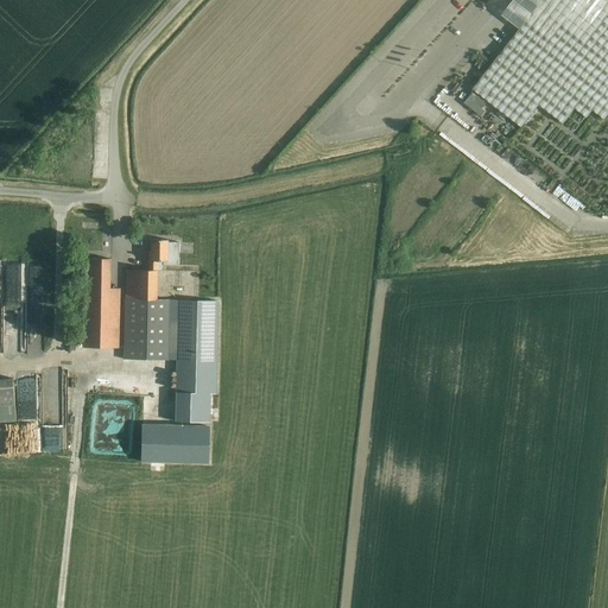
[(607,0),(523,0),(507,19),(520,29),(473,89),(521,127),(539,105),(563,122),(575,108),(587,116),(593,109),(605,119),(607,114),(607,0)]
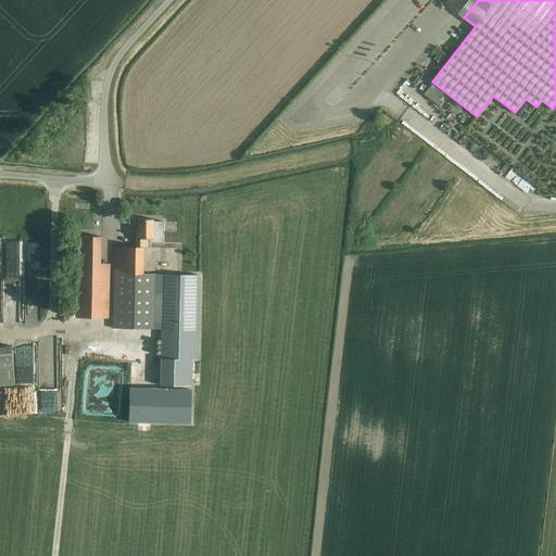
[(455,32),(452,36),(454,38),(452,40),(456,43),(464,35),(459,32),(457,34),(455,32)]
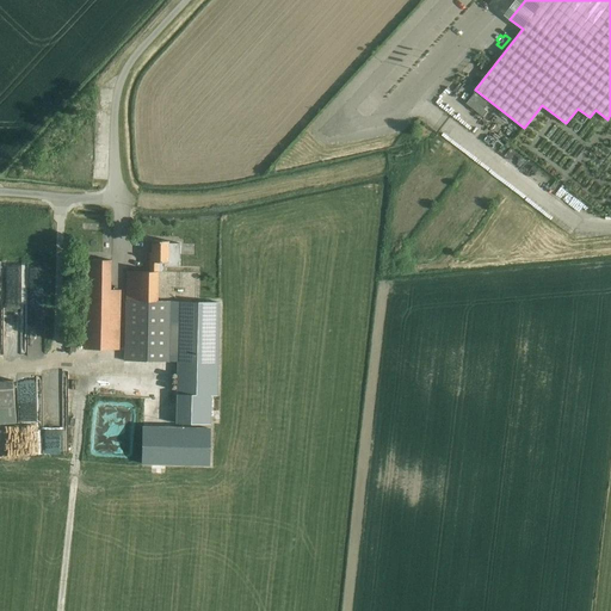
[(467,103),(483,116),(487,119),(492,115),(488,111),(485,109),(489,104),(475,92),(467,103)]
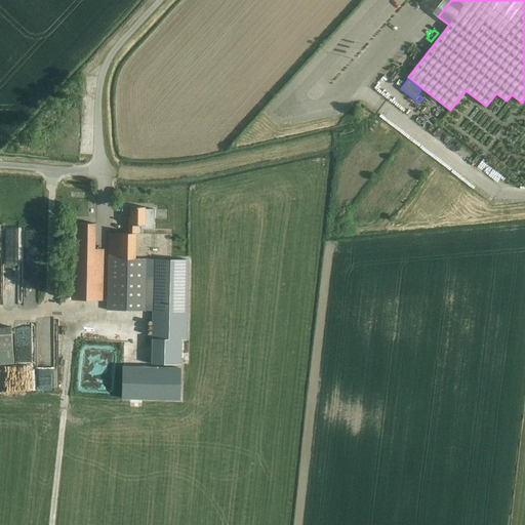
[(108,249),(107,310),(145,312),(145,311),(146,259),(135,259),(135,233),(140,234),(140,229),(154,229),(154,219),(154,209),(145,209),(145,207),(130,207),(130,217),(128,217),(128,234),(112,233),(109,233),(108,243),(108,249)]
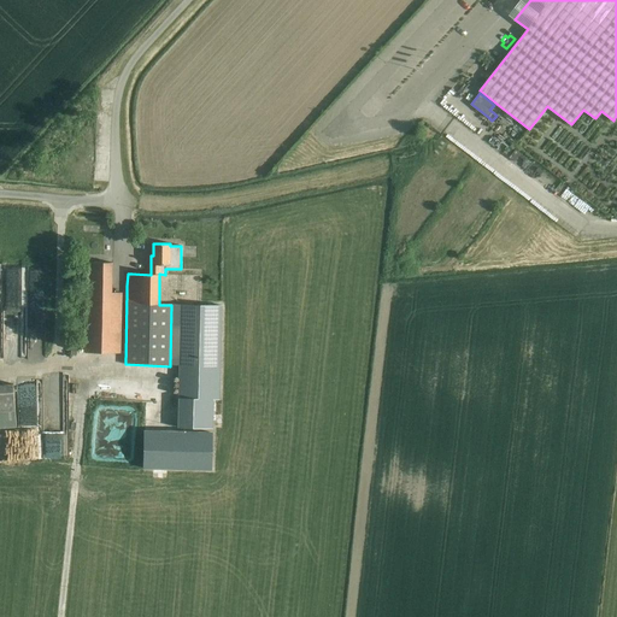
[(87,263),(87,275),(84,352),(121,352),(122,293),(111,293),(111,263),(87,263)]
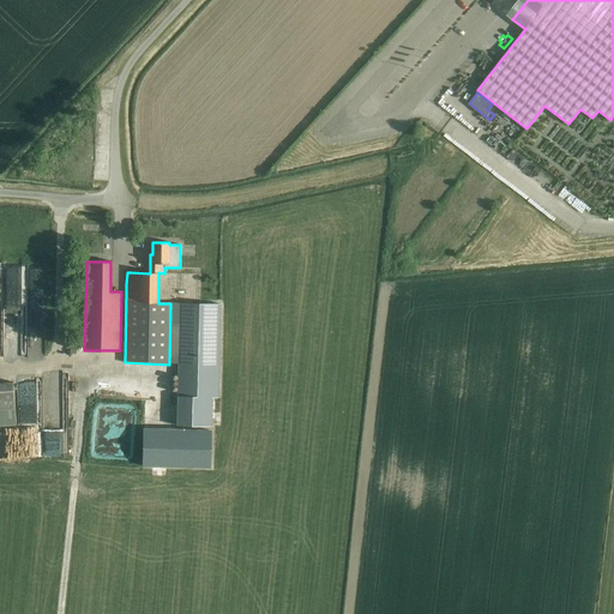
[(178,383),(176,426),(211,427),(212,398),(218,398),(221,304),(187,304),(179,304),(178,363),(178,383)]
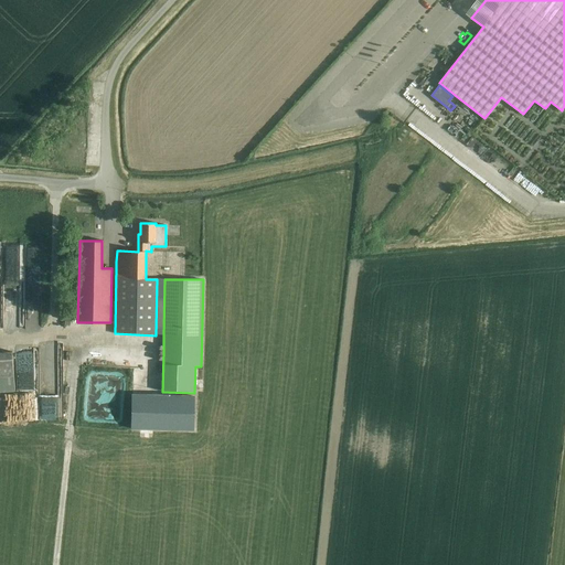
[(84,350),(84,364),(142,368),(144,352),(84,350)]
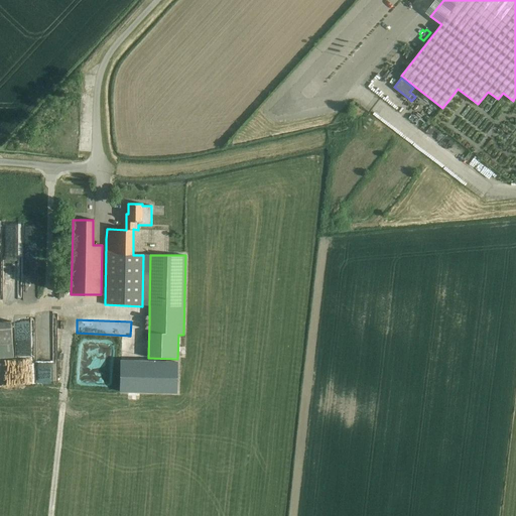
[(0,358),(16,358),(14,321),(0,321),(0,358)]
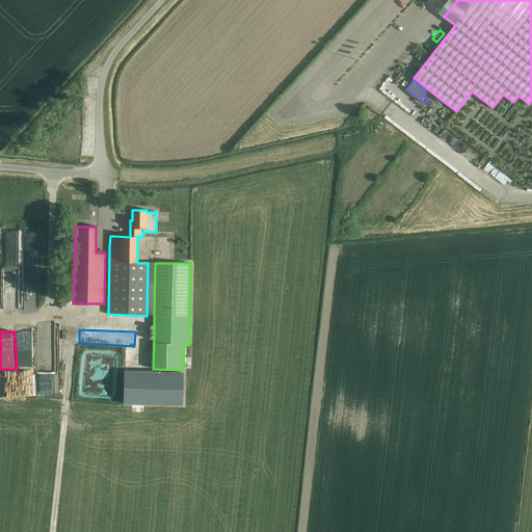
[(125,373),(125,404),(184,404),(184,372),(125,373)]
